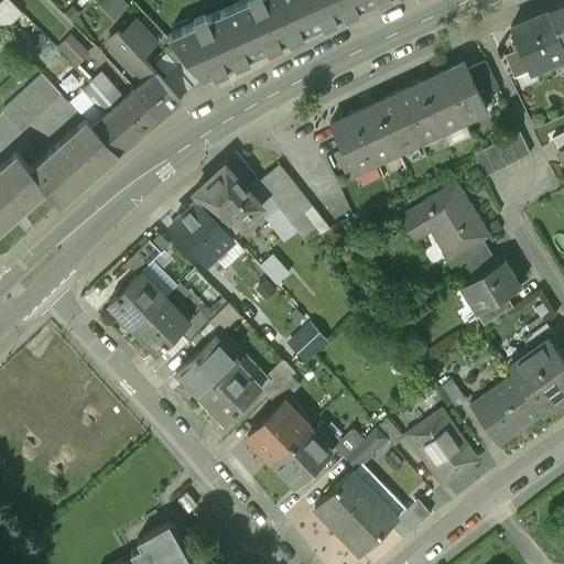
[(3,0),(0,3),(0,15),(9,26),(28,9),(19,0),(3,0)]
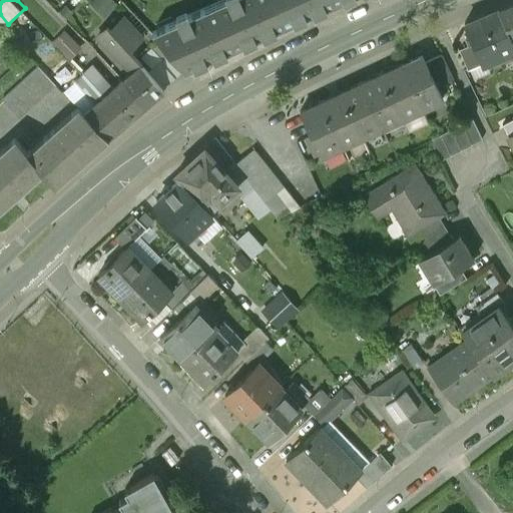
[(223,0),(188,16),(186,11),(176,16),(178,20),(152,32),(184,71),(316,12),(310,0),(223,0)]
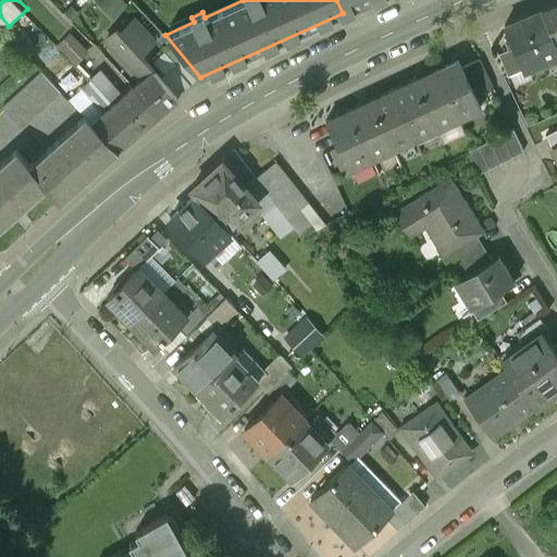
[(360,0),(336,0),(343,13),(362,4),(360,0)]
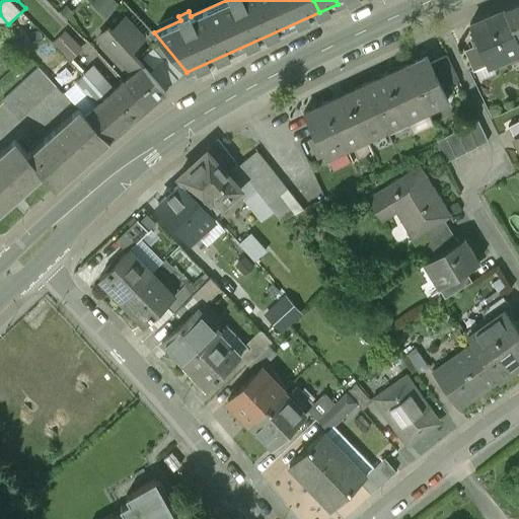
[(516,41),(518,39),(518,1),(501,9),(516,41)]
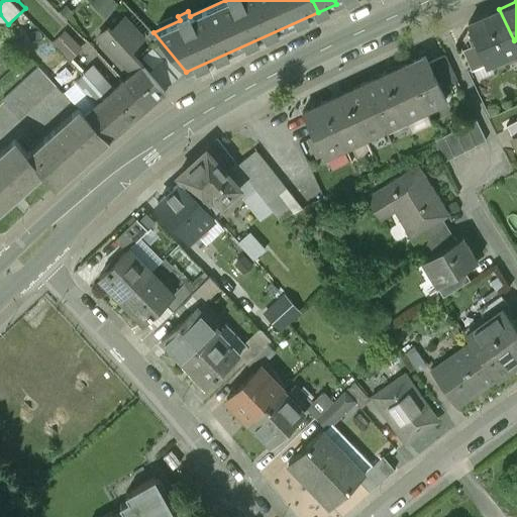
[(514,40),(499,9),(466,23),(484,67),(503,58),(501,55),(516,47),(514,40)]
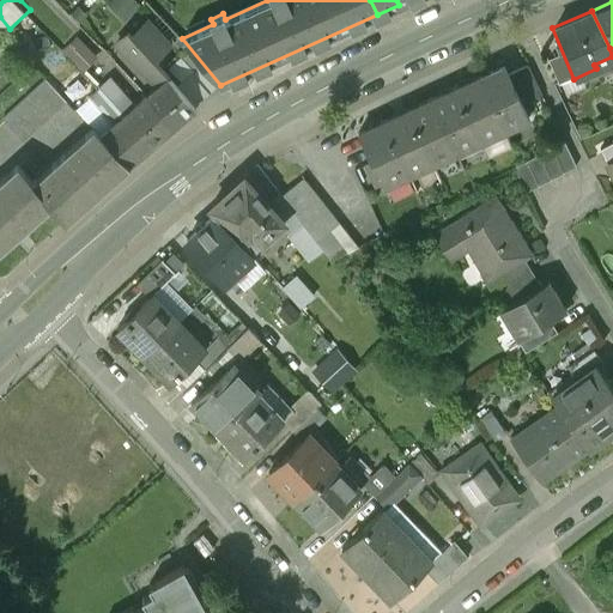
[(168,46),(146,23),(131,37),(150,55),(153,59),(168,46)]
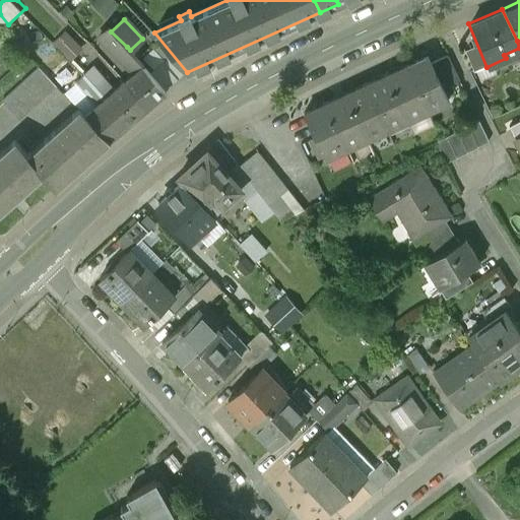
[(73,58),(87,46),(72,27),(57,40),(73,58)]
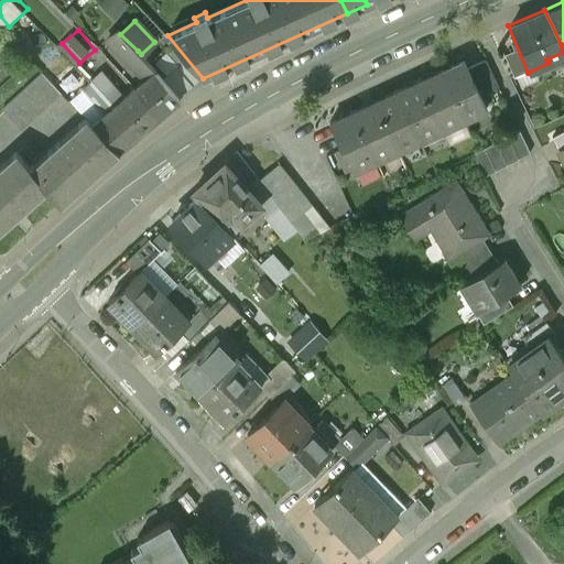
[(141,54),(138,51),(120,34),(117,30),(107,40),(129,62),(144,82),(134,89),(159,119),(179,100),(179,99),(162,80),(141,54)]
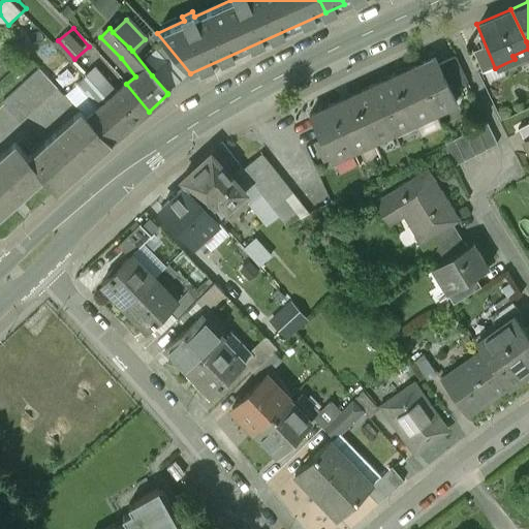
[(175,56),(152,75),(167,93),(190,73),(175,56)]
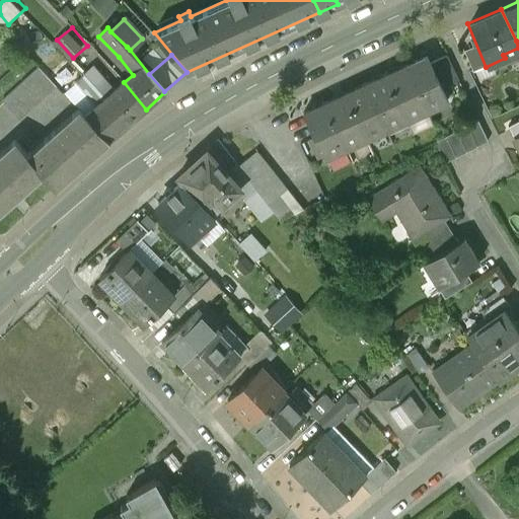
[(426,56),(405,66),(427,109),(447,100),(426,56)]
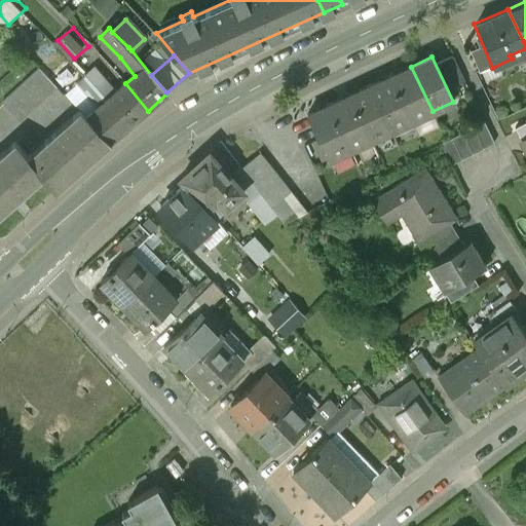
[(411,67),(390,76),(412,121),(433,111),(411,67)]
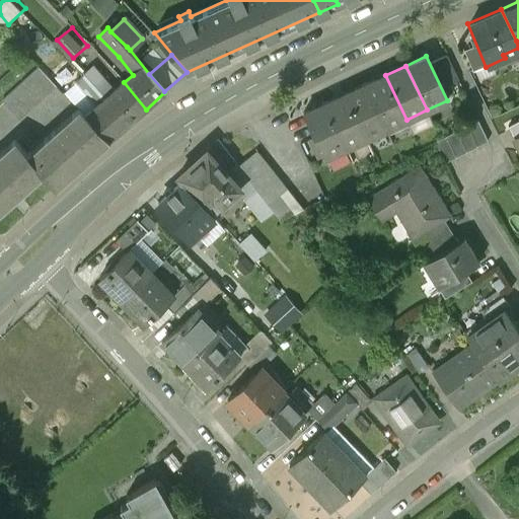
[(39,67),(2,100),(19,120),(57,86),(39,67)]
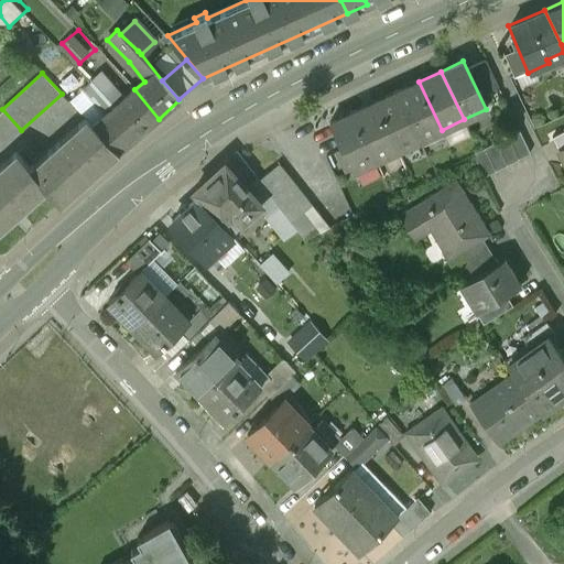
[(125,98),(107,79),(97,87),(115,107),(125,98)]
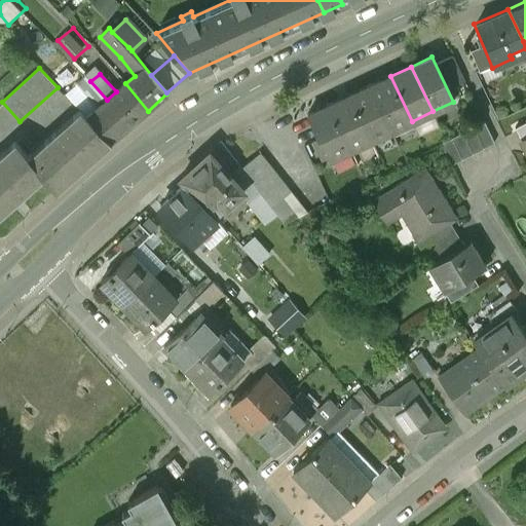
[(390,76),(370,86),(391,130),(412,121),(390,76)]
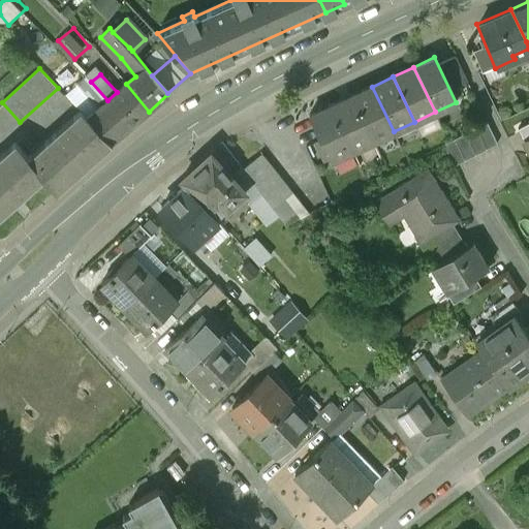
[(107,100),(91,82),(83,89),(99,107),(107,100)]
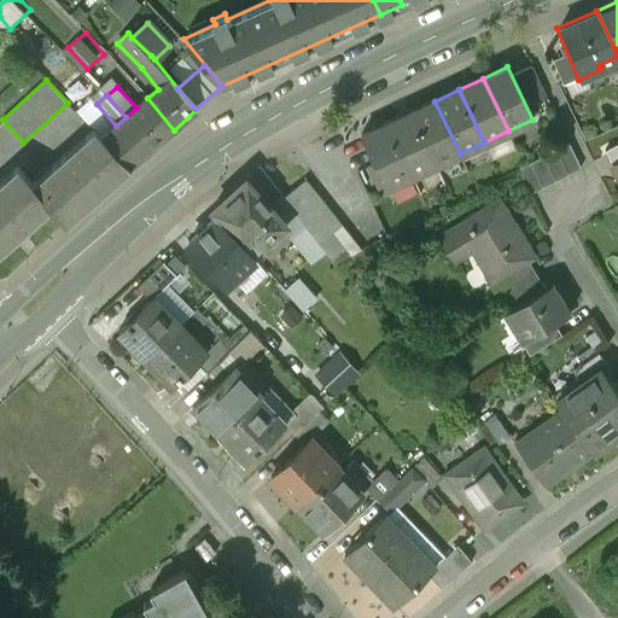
[(174,130),(147,98),(136,108),(126,117),(152,149),(174,130)]
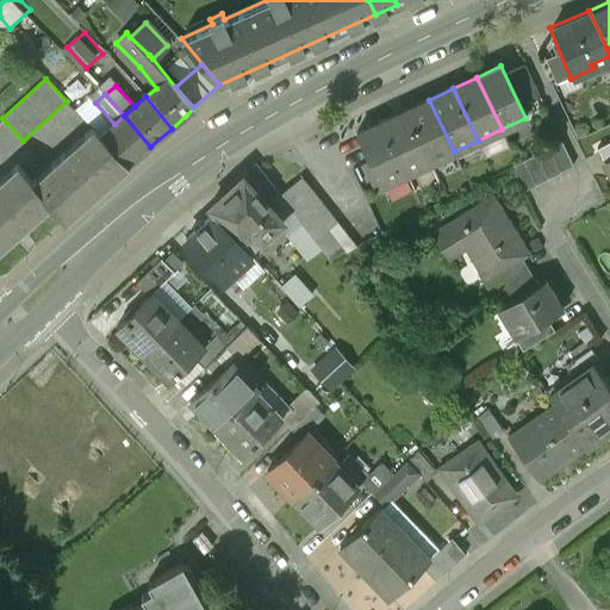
[(429,100),(405,111),(430,162),(454,151),(429,100)]
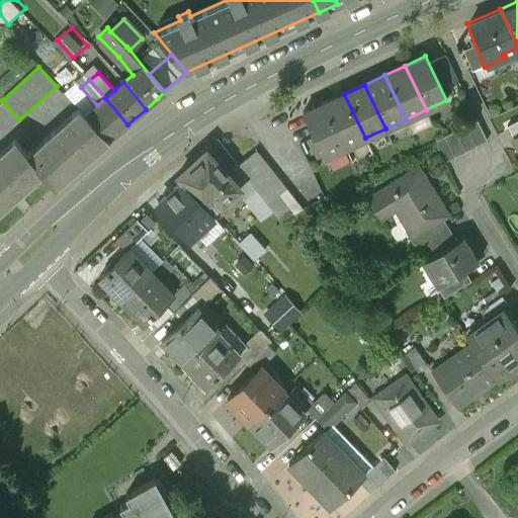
[(344,94),(324,104),(345,148),(365,138),(344,94)]
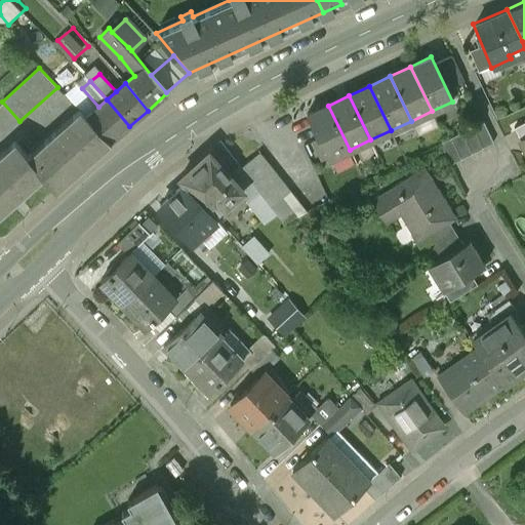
[(129,126),(107,99),(98,107),(87,116),(111,143),(129,126)]
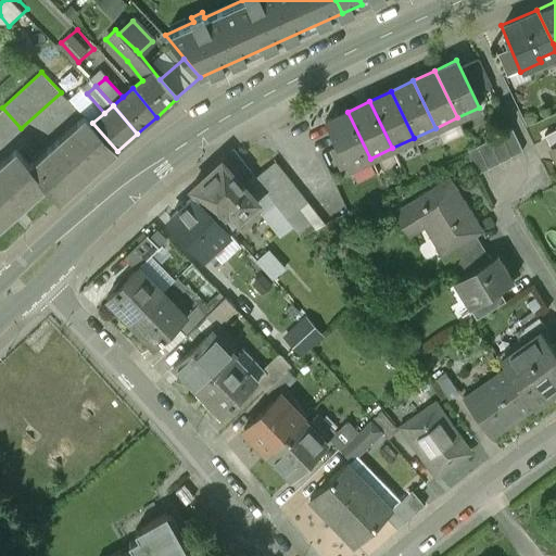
[(348,112),(326,122),(349,168),(370,159),(348,112)]
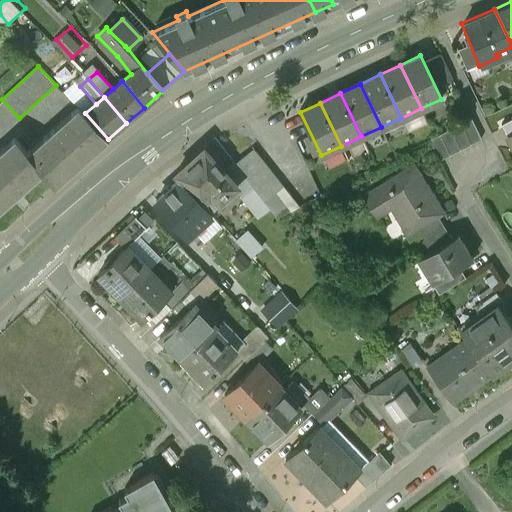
[(79,108),(27,153),(43,172),(55,186),(108,139),(79,108)]
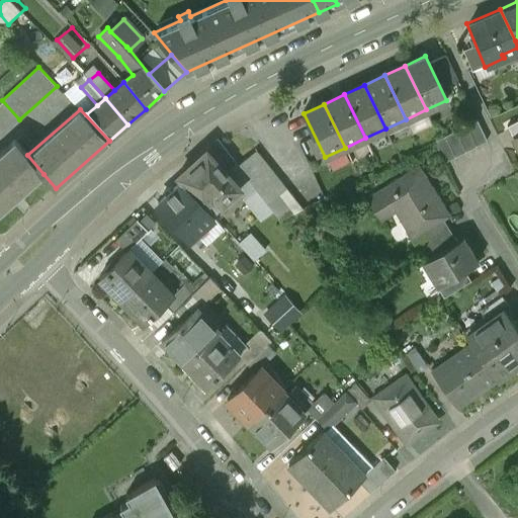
[(476,118),(433,141),(444,162),(486,141),(476,118)]
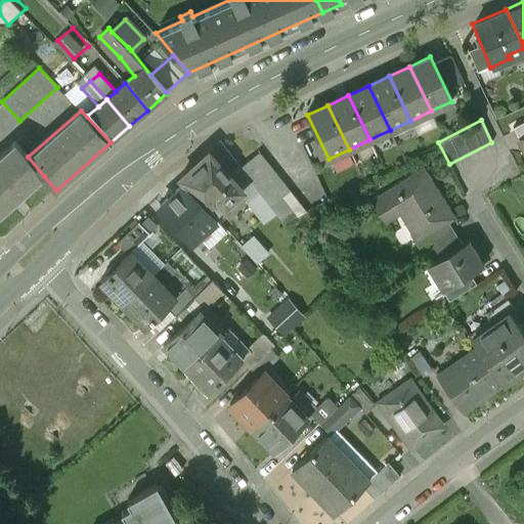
[(523,121),(512,127),(519,140),(523,137),(523,121)]
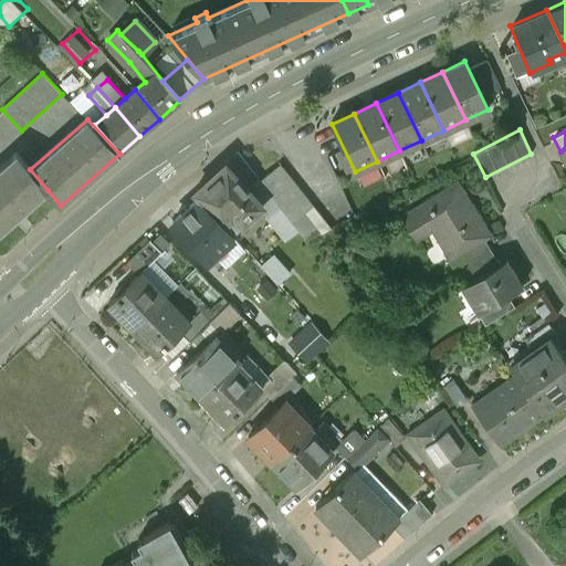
[(16,154),(0,167),(0,230),(48,190),(30,169),(16,154)]
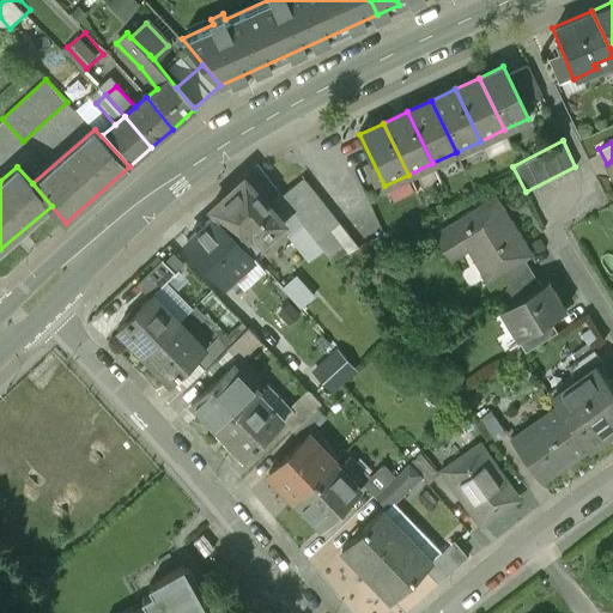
[(216,214),(254,255),(255,256),(267,246),(263,241),(284,223),(244,177),(211,208),(216,214)]
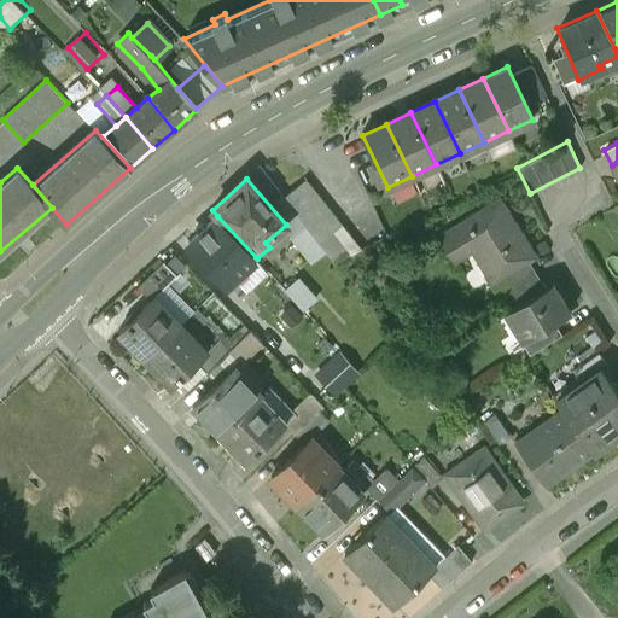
[(361,248),(304,180),(283,198),(305,227),(339,266),(361,248)]
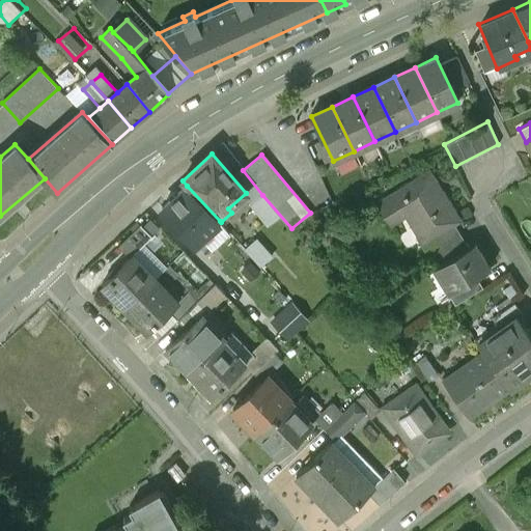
[(462,221),(429,168),(375,201),(391,226),(415,212),(431,238),(421,244),(422,245),(454,225),(462,221)]
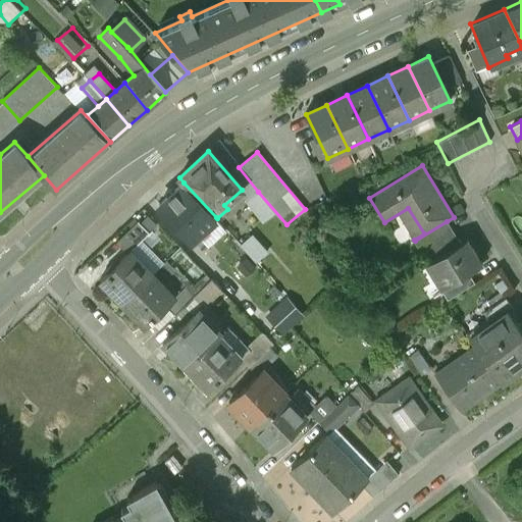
[(159,205),(192,241),(216,217),(184,183),(159,205)]
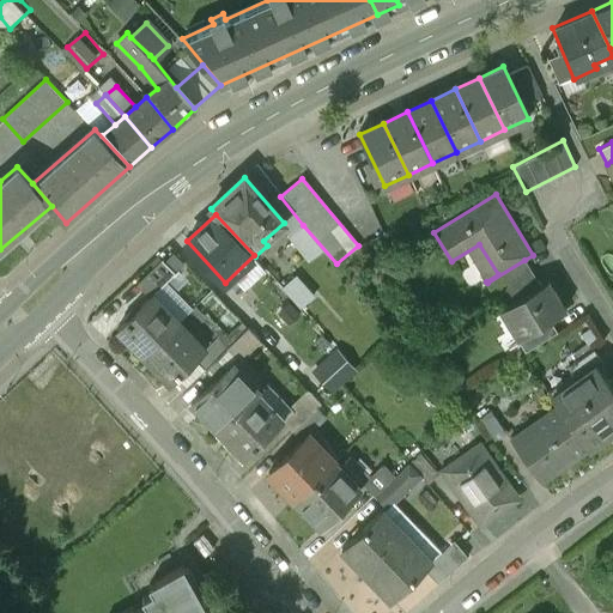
[(323,249),(303,225),(289,237),(308,262),(323,249)]
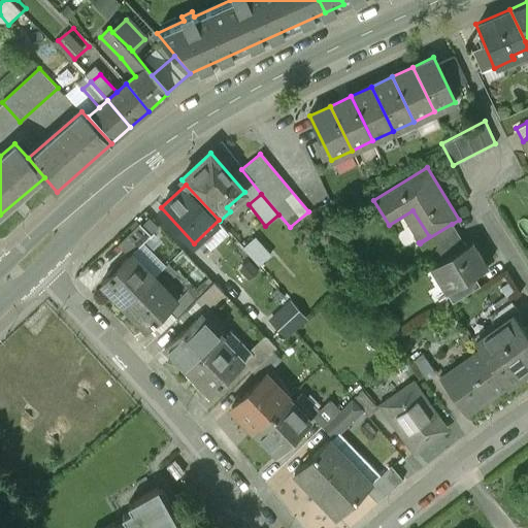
[(452,224),(420,243),(432,265),(465,244),(452,224)]
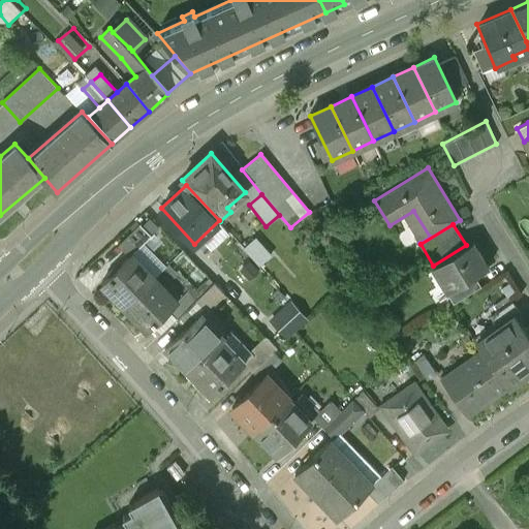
[(269,257),(253,239),(244,247),(260,266),(269,257)]
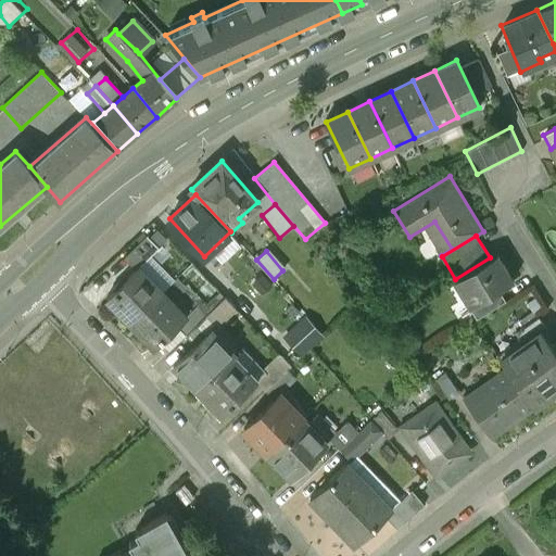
[(514,279),(498,253),(490,257),(455,279),(471,305),(514,279)]
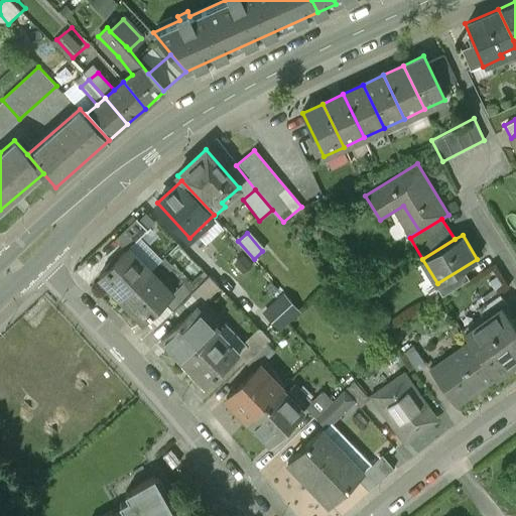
[(150,271),(128,248),(99,277),(112,290),(113,290),(121,298),(120,299),(121,299),(122,299),(150,271)]
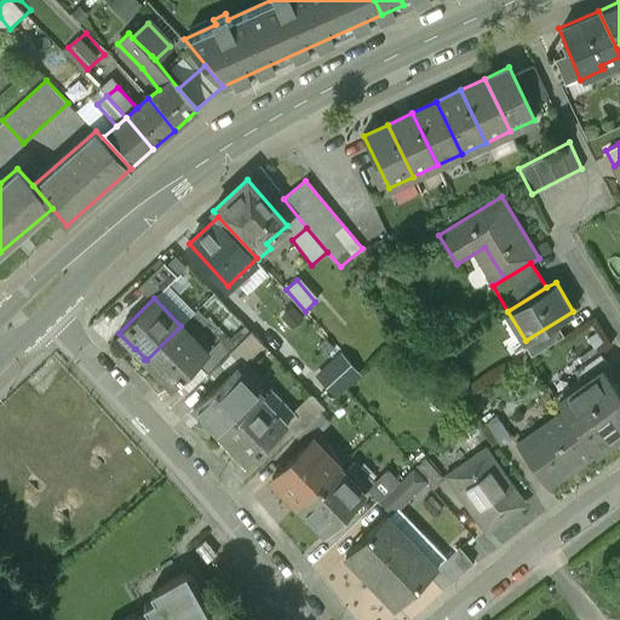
[(181,326),(147,360),(158,371),(156,371),(173,388),(220,342),(193,314),(181,326)]
